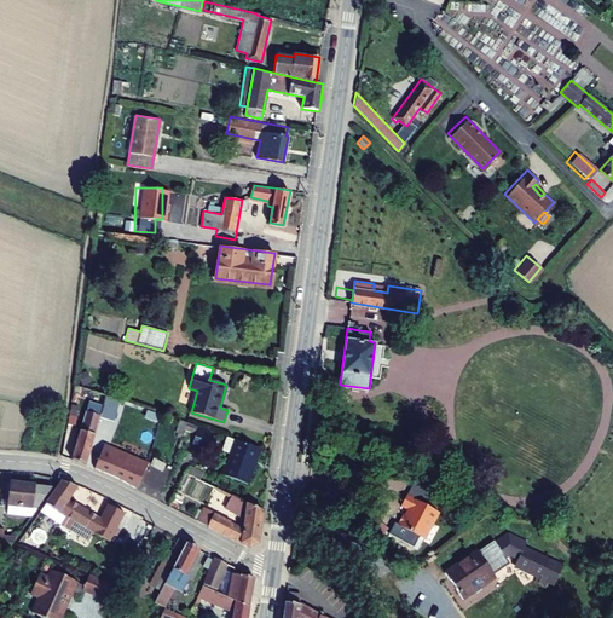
[(74,383),(71,402),(87,405),(71,458),(86,463),(108,393),(74,383)]
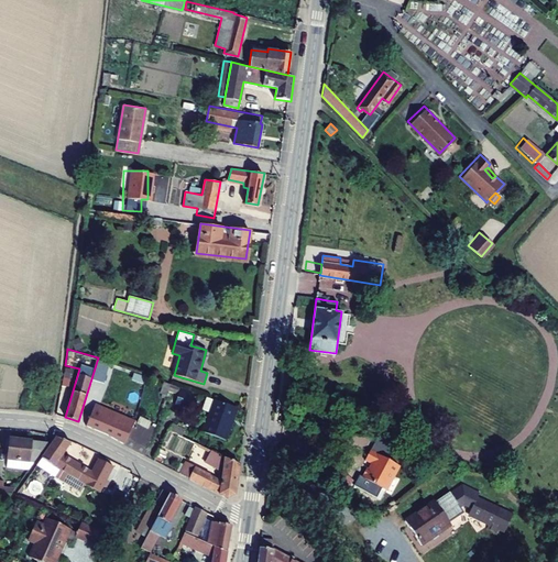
[(181,387),(175,405),(186,408),(192,390),(181,387)]
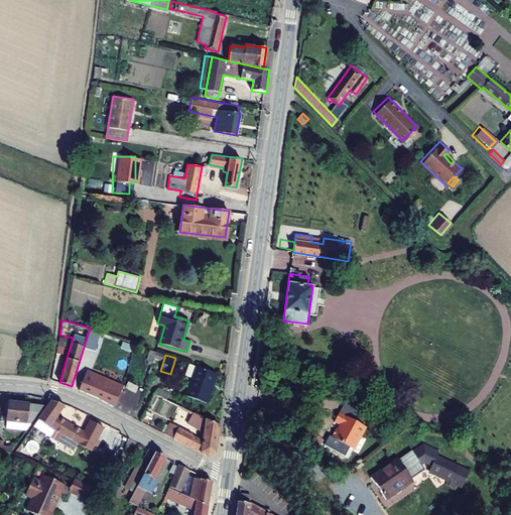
[(196,366),(185,395),(206,402),(217,373),(196,366)]
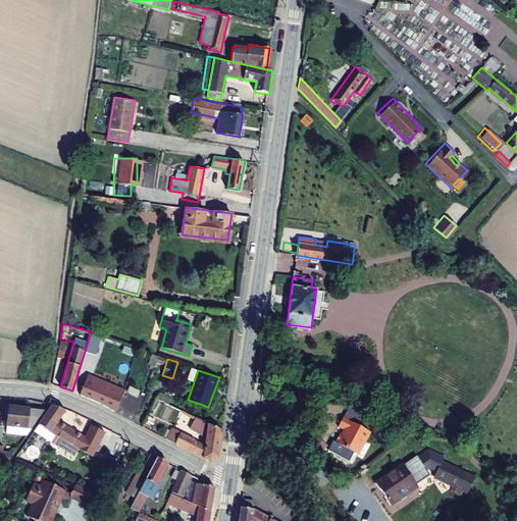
[(85,380),(80,394),(115,412),(124,395),(118,392),(114,399),(108,395),(111,389),(100,384),(101,380),(92,376),(89,382),(85,380)]
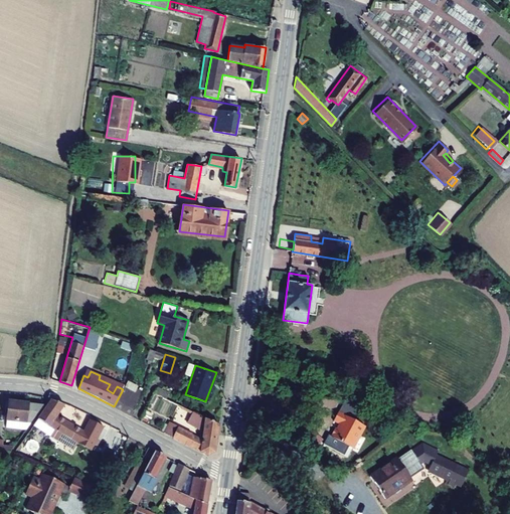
[(125,386),(123,389),(114,406),(133,416),(138,405),(142,391),(137,388),(135,391),(125,386)]
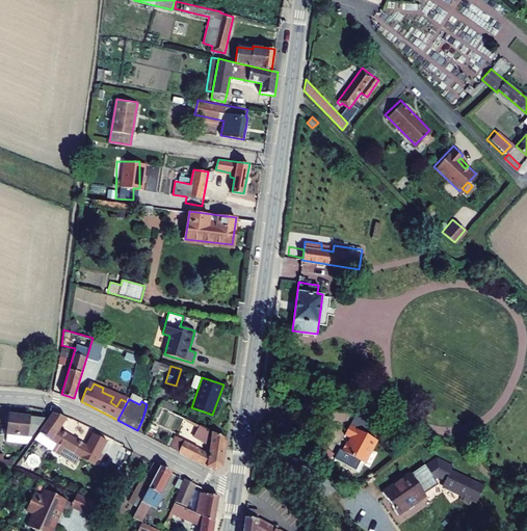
[(162,401),(159,406),(172,413),(175,406),(162,401)]
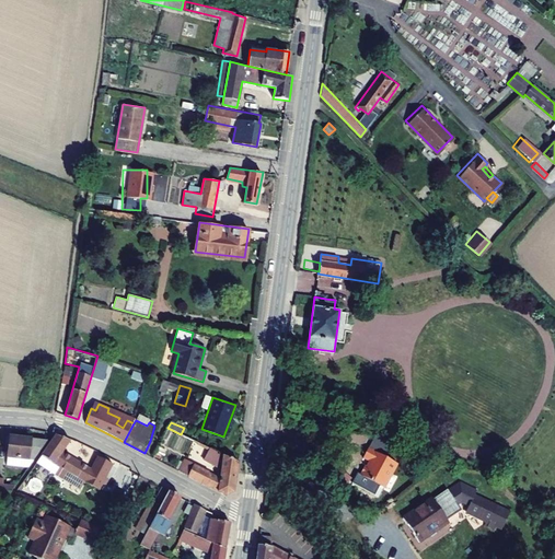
[(55,434),(37,459),(53,469),(64,452),(70,440),(55,434)]
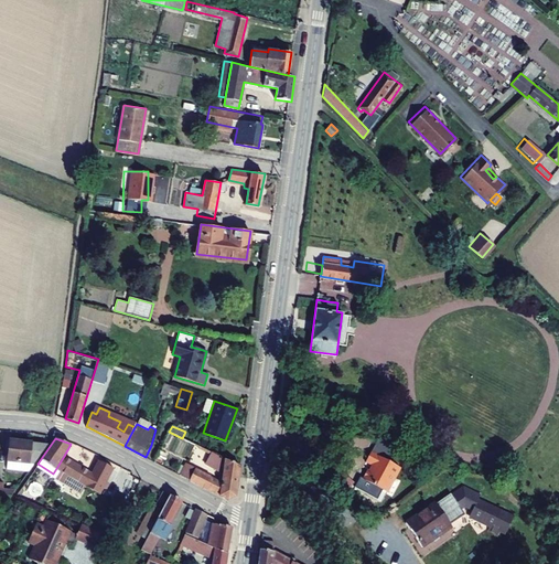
[(28,471),(47,444),(10,440),(7,469),(28,471)]
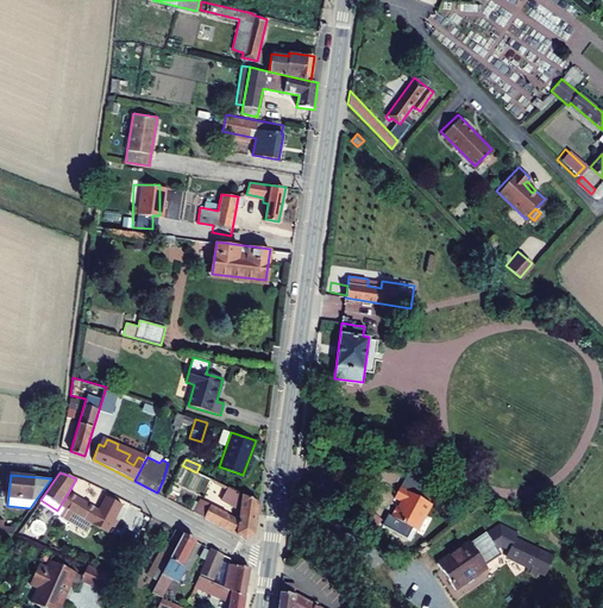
[(200,499),(194,512),(245,540),(255,536),(259,503),(227,487),(220,501),(239,511),(238,520),(209,506),(211,503),(200,499)]
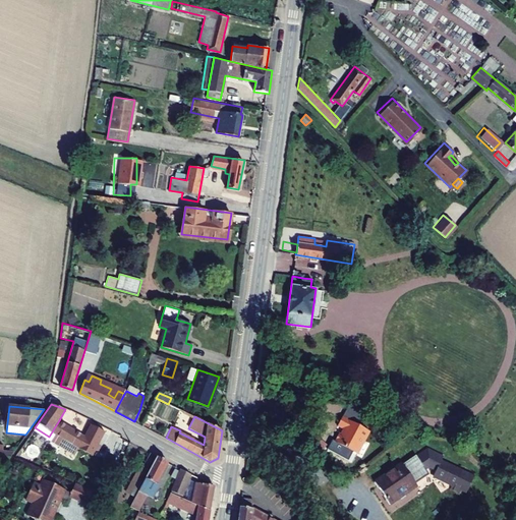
[(363,430),(337,417),(332,426),(339,430),(337,435),(335,434),(331,443),(349,452),(352,451),(363,430)]
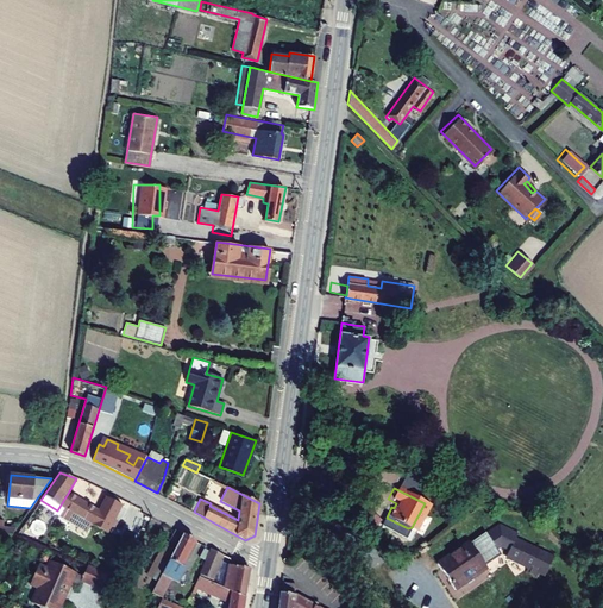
[(98,509),(69,491),(57,511),(61,513),(87,528),(90,524),(102,530),(115,505),(117,501),(105,495),(98,509)]
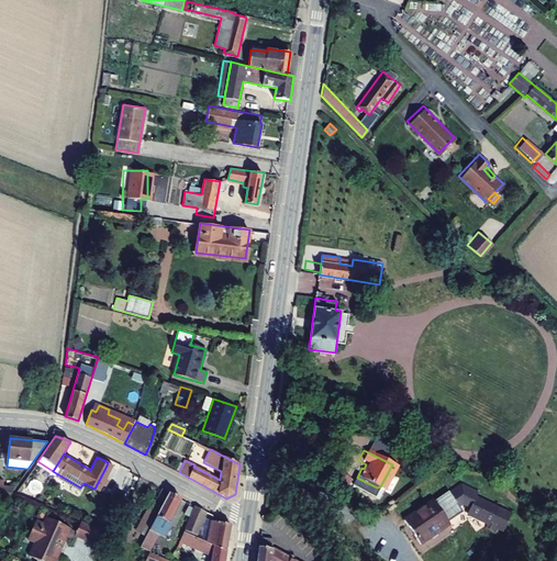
[(37,461),(33,468),(52,480),(56,473),(53,471),(37,461)]
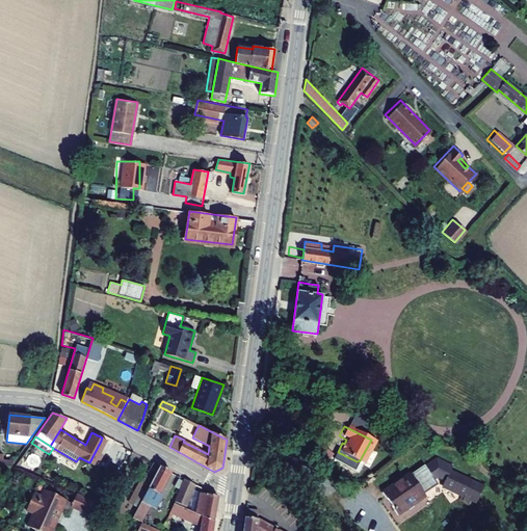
[(101,441),(89,462),(98,467),(109,445),(101,441)]
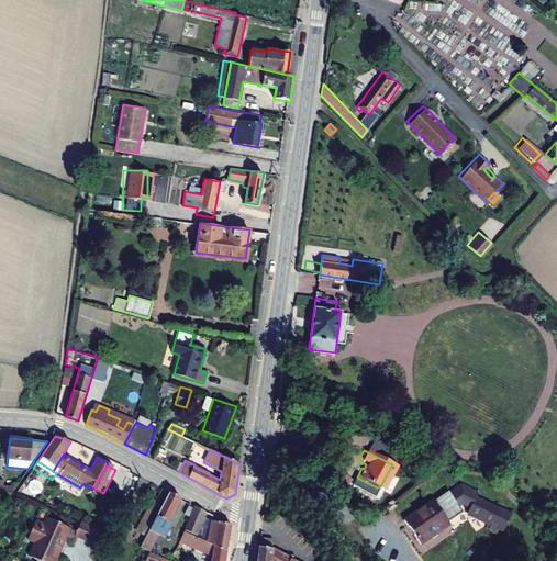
[(129,472),(123,485),(127,487),(124,494),(131,497),(140,477),(129,472)]
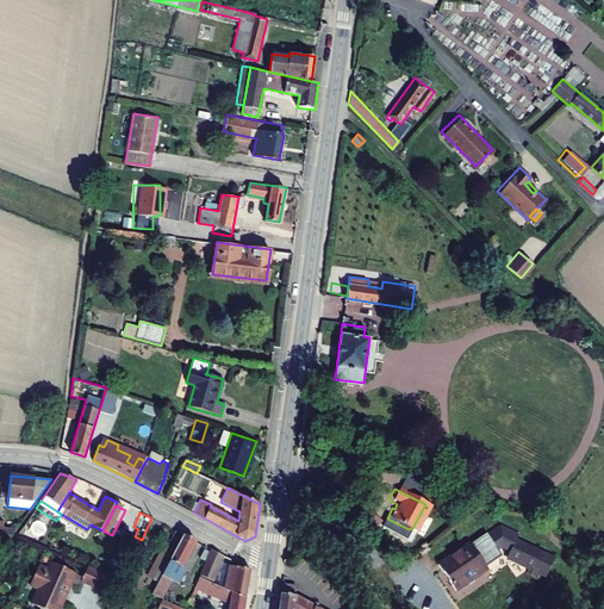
[(510,534),(492,524),(465,544),(464,542),(433,565),(449,590),(481,569),(480,565),(496,555),(491,548),(494,546),(502,550),(499,557),(521,567),(518,571),(525,575),(529,567),(533,570),(537,569),(540,563),(539,559),(535,557),(536,554),(508,539),(510,534)]
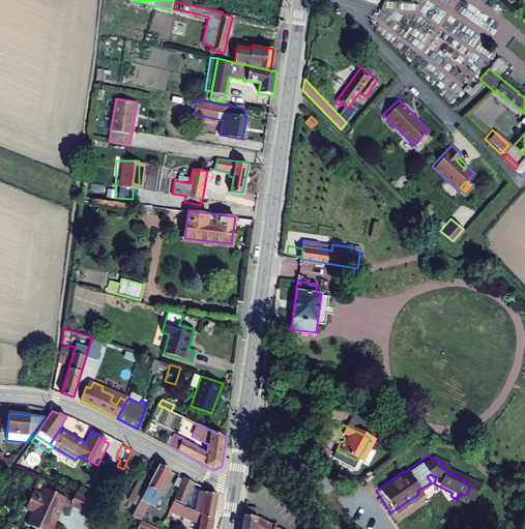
[(0,468),(7,469),(15,459),(0,457),(0,468)]
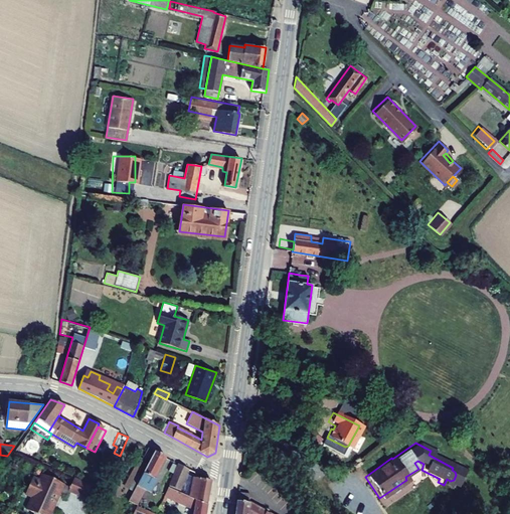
[(154,451),(147,447),(140,460),(137,458),(123,485),(134,490),(154,451)]
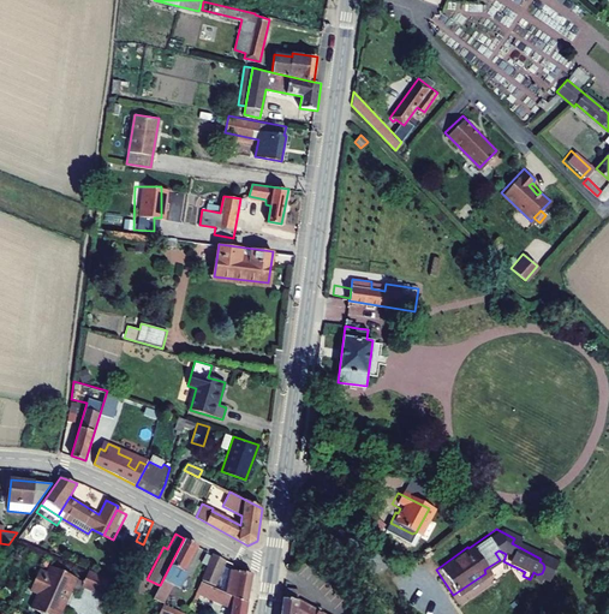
[(160,585),(153,598),(161,602),(171,583),(173,578),(179,580),(184,570),(197,546),(184,538),(160,585)]
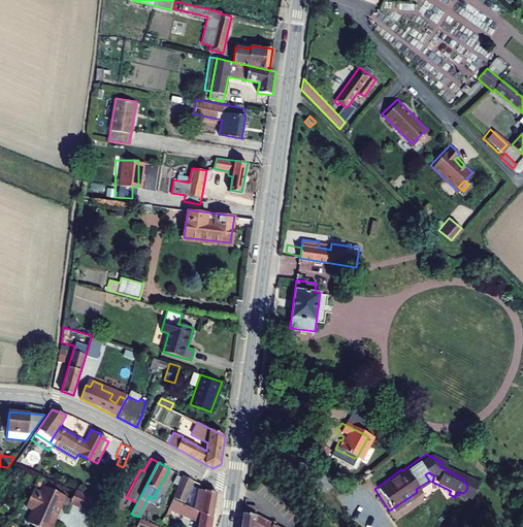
[(183,475),(174,497),(185,502),(191,485),(193,480),(183,475)]
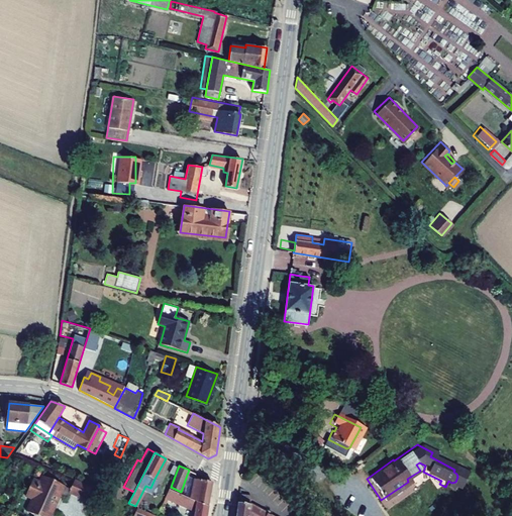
[(194,479),(190,499),(207,506),(212,482),(206,481),(207,479),(195,473),(194,479)]
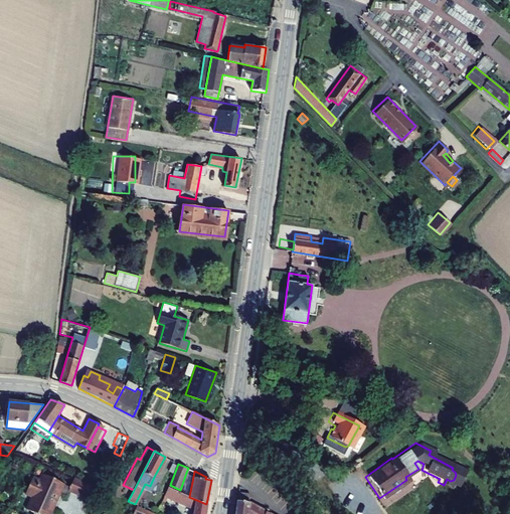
[(90,484),(73,477),(69,486),(63,484),(63,483),(41,473),(38,479),(36,479),(36,477),(32,475),(30,476),(29,479),(29,481),(24,493),(31,496),(35,498),(30,511),(36,513),(48,513),(54,502),(51,501),(55,492),(60,495),(61,495),(62,495),(63,495),(64,495),(64,494),(65,494),(66,494),(67,493),(67,492),(68,491),(83,497),(90,484)]
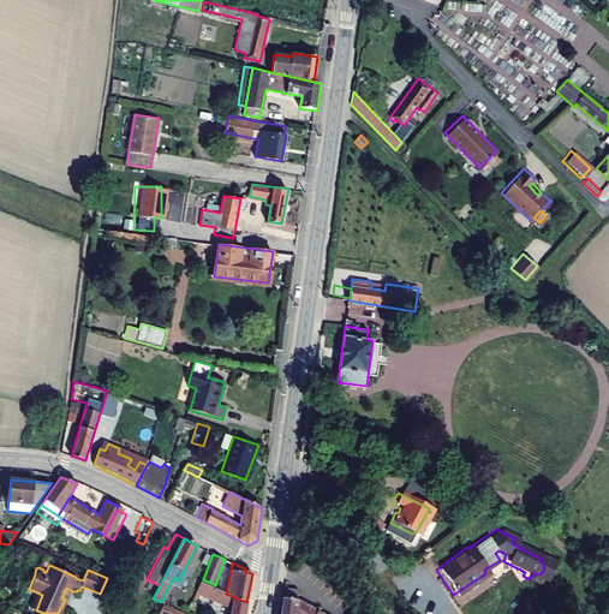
[(203,579),(202,583),(207,585),(226,594),(231,570),(222,565),(215,585),(203,579)]
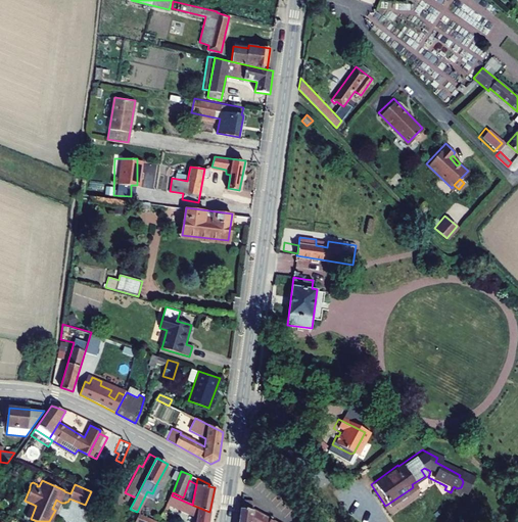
[(159,485),(156,484),(152,493),(147,491),(145,495),(152,499),(159,485)]
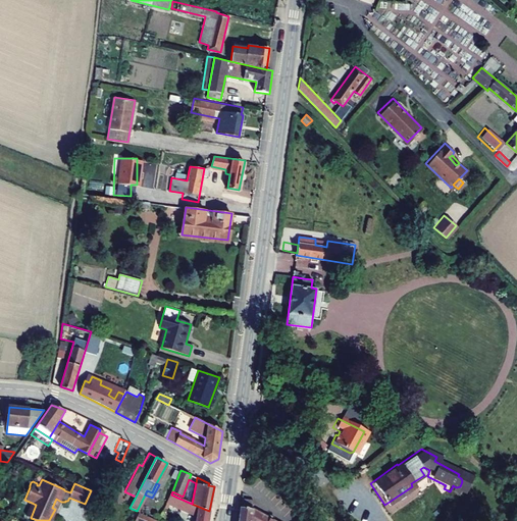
[(175,497),(172,504),(197,515),(196,520),(207,520),(209,511),(192,504),(175,497)]
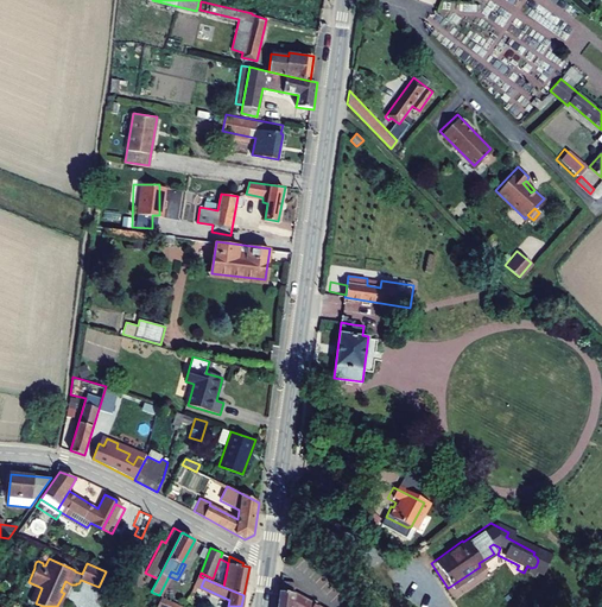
[(280,581),(276,606),(353,606),(318,606),(296,594),(292,593),(293,583),(280,581)]
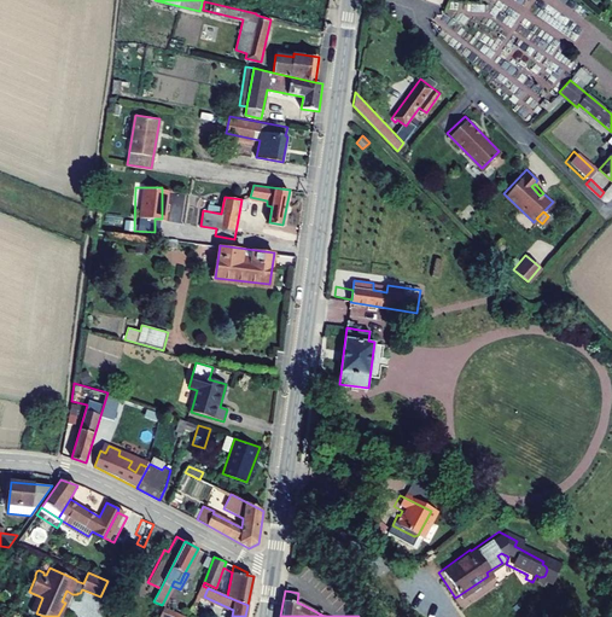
[(30,611),(36,613),(42,598),(38,595),(30,611)]
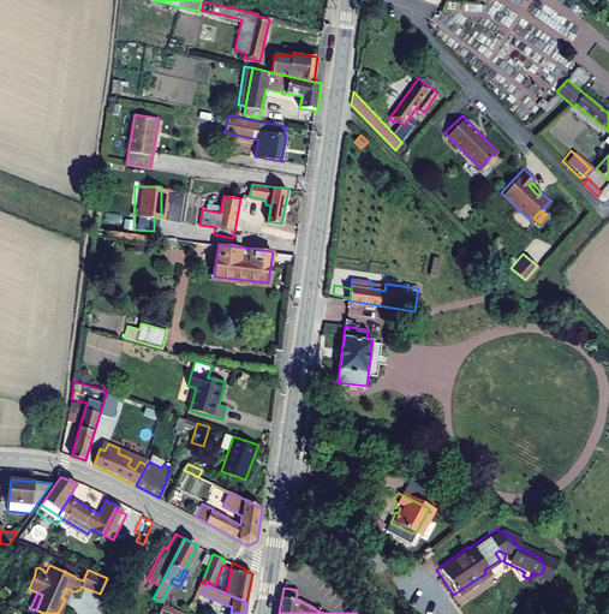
[(183,613),(184,613),(163,603),(157,613),(183,613)]
